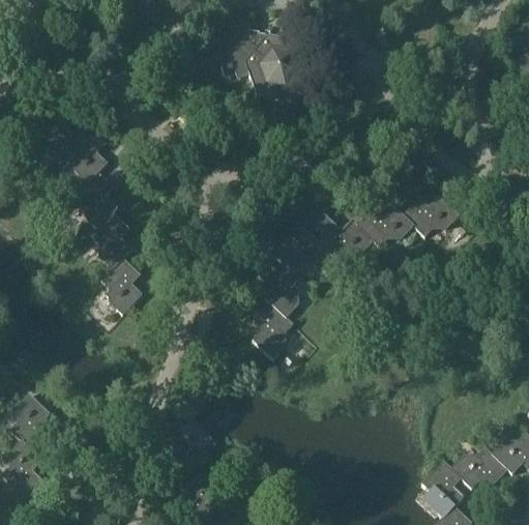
[(305,103),(319,86),(318,85),(315,90),(304,82),(313,75),(314,75),(314,73),(313,73),(302,42),(302,41),(301,40),(300,40),(268,35),(268,34),(266,35),(238,30),(231,38),(238,45),(230,55),(238,78),(250,74),(257,93),(256,94),(258,95),(258,94),(290,99),(291,101),(293,100),(292,99),(296,94),(305,103)]
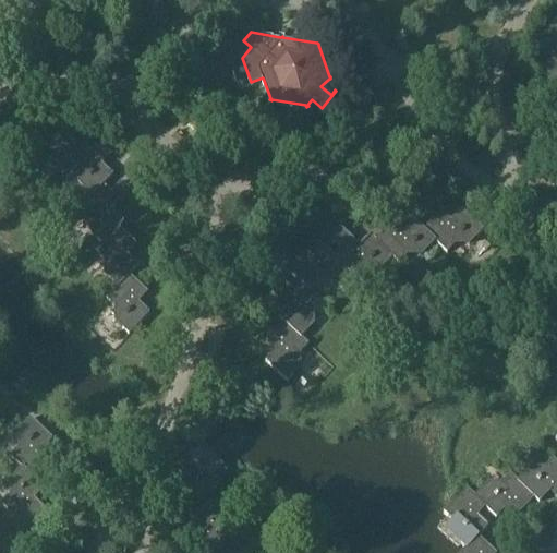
[(556,96),(548,106),(556,113),(556,76),(556,75),(546,85),(551,89),(555,85),(556,87),(556,96)]
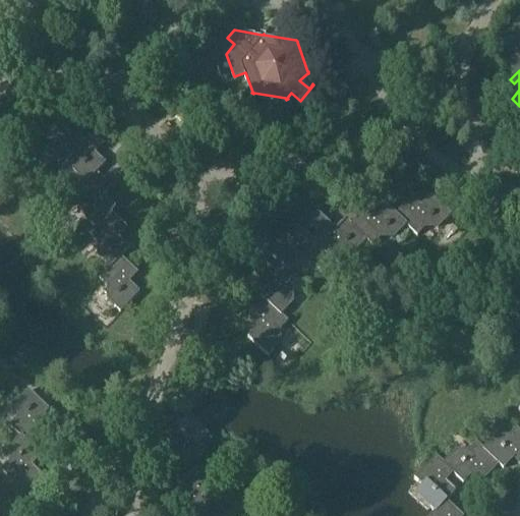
[(40,117),(36,121),(36,122),(20,138),(21,138),(34,151),(48,150),(56,158),(66,147),(66,146),(76,134),(59,118),(47,130),(41,125),(44,121),(40,117)]
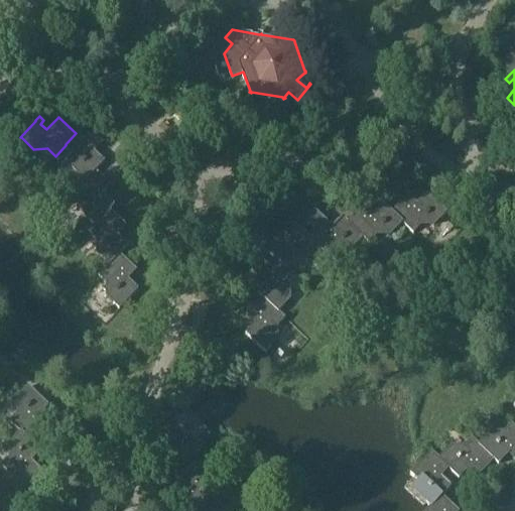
[(76,133),(66,144),(66,145),(73,151),(73,165),(85,177),(86,177),(96,166),(97,167),(105,158),(101,154),(98,157),(92,151),(104,139),(94,129),(86,122),(76,133)]
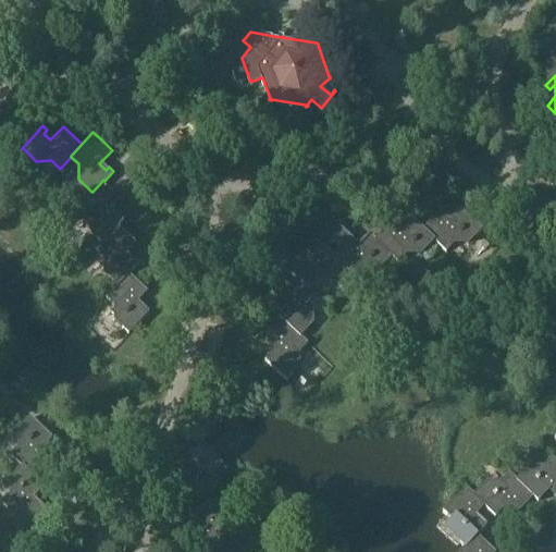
[(91,192),(81,204),(88,211),(89,227),(102,240),(119,223),(120,223),(124,219),(120,215),(116,218),(109,211),(132,187),(121,178),(111,187),(104,181),(103,180),(93,192),(91,192)]
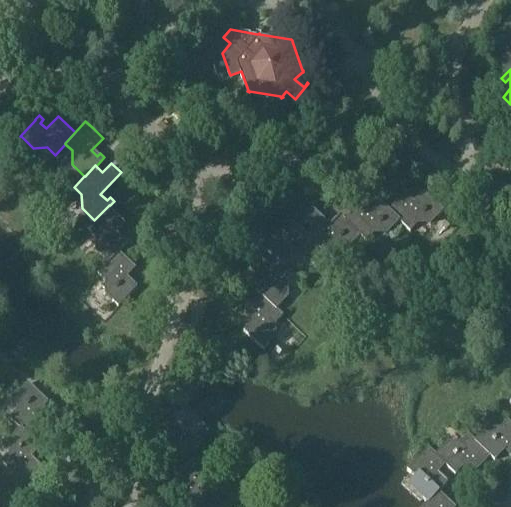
[(390,206),(389,207),(400,217),(400,218),(411,228),(418,221),(432,220),(444,207),(424,188),(420,192),(424,195),(418,202),(405,190),(390,206)]
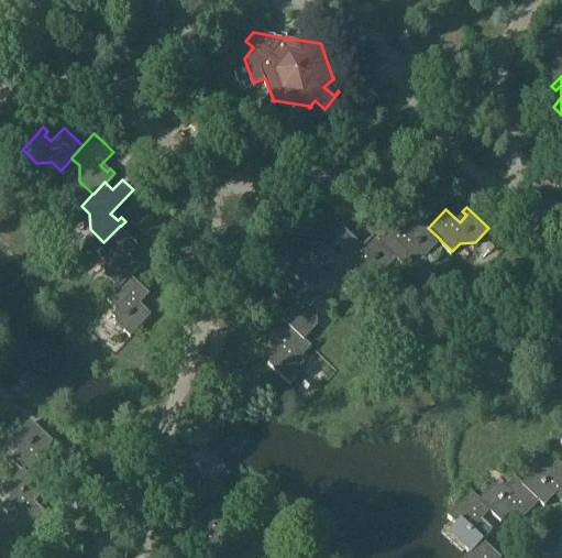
[(243,221),(246,214),(240,210),(237,219),(243,221)]
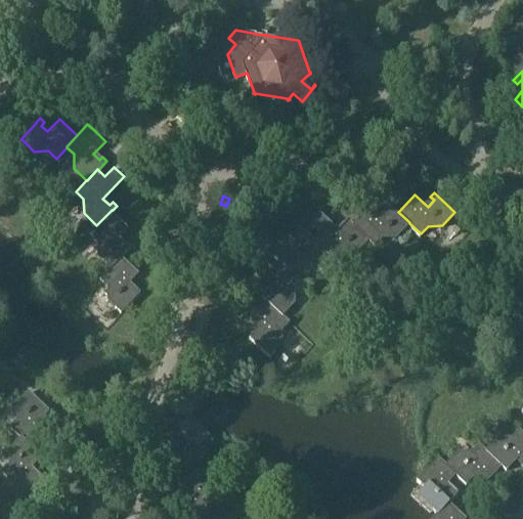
[(354,221),(353,222),(369,238),(376,244),(383,235),(392,235),(397,235),(409,223),(409,222),(398,212),(399,211),(392,205),(389,203),(386,207),(389,210),(383,217),(371,205),(354,221)]
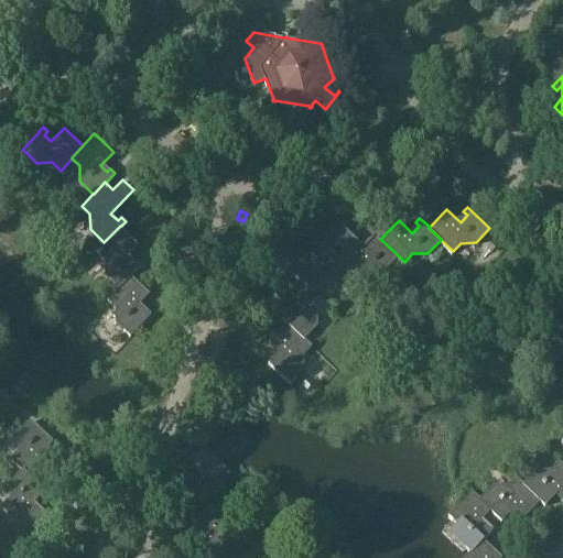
[(139,243),(121,226),(120,226),(104,242),(97,249),(105,258),(106,272),(119,285),(120,286),(131,273),(132,274),(141,264),(137,260),(133,264),(126,258),(139,243)]
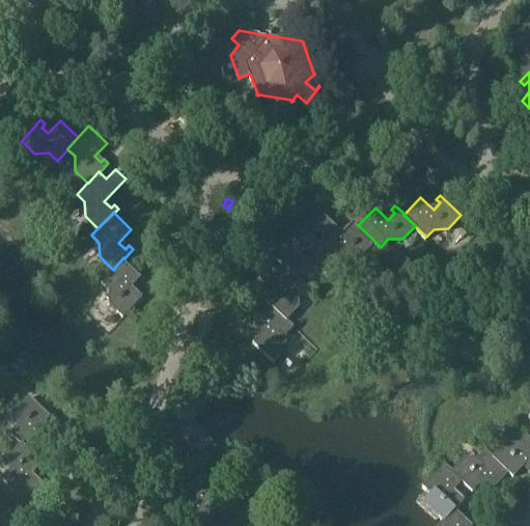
[(325,213),(314,223),(325,232),(317,240),(329,251),(340,261),(347,254),(362,253),(374,241),(358,225),(359,224),(354,220),(350,224),(354,228),(347,234),(334,222),(325,213)]
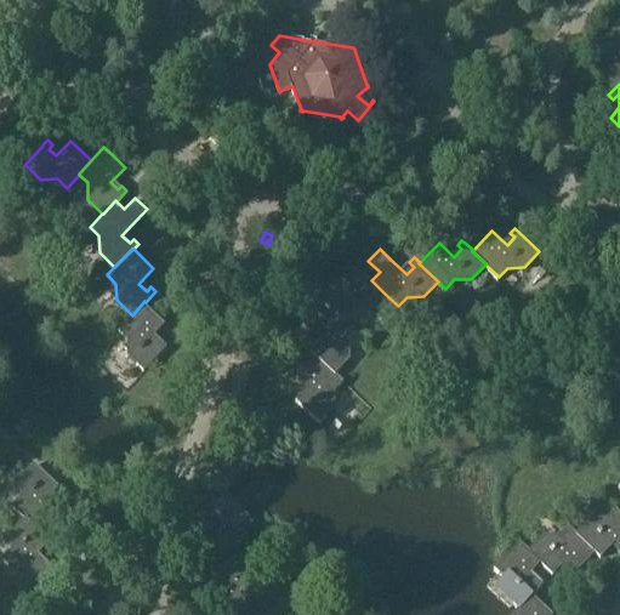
[(339,272),(318,292),(331,306),(331,305),(345,318),(346,318),(353,309),(370,308),(385,294),(371,280),(360,269),(356,274),(360,279),(353,286),(339,272)]
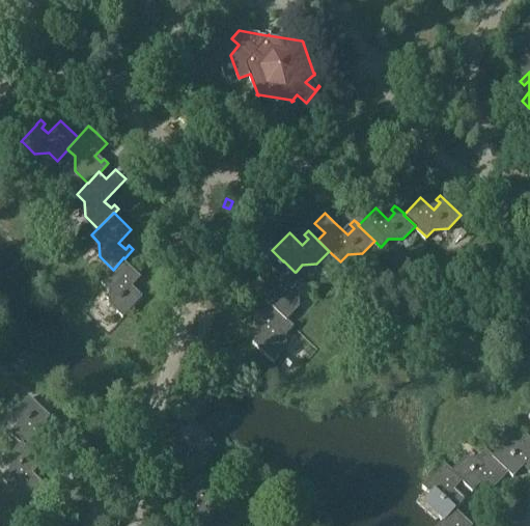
[(113,270),(112,269),(102,280),(109,287),(110,302),(123,315),(143,294),(139,291),(136,294),(129,287),(141,275),(124,258),(123,257),(113,270)]
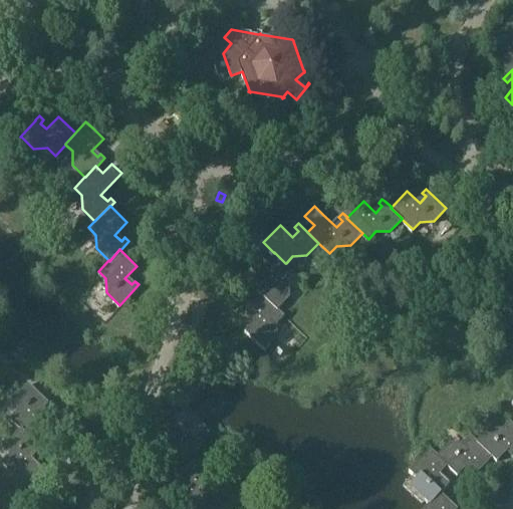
[(258,251),(248,261),(258,270),(271,282),(265,288),(261,284),(257,288),(262,293),(262,292),(278,307),(290,295),(290,281),(297,273),(286,263),(285,263),(274,252),(274,253),(267,260),(258,251)]
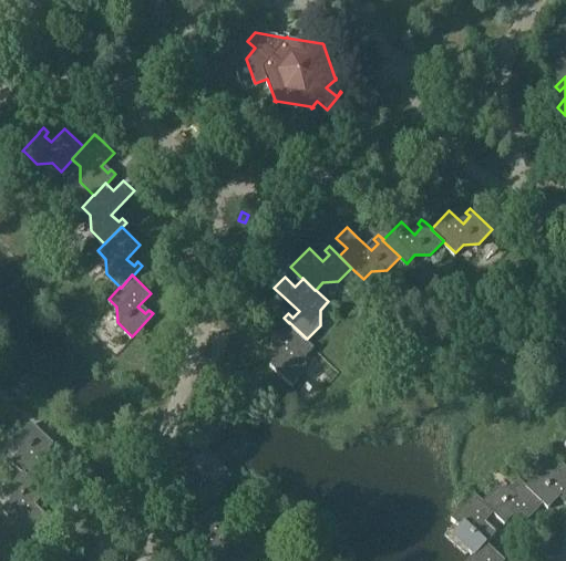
[(275,357),(270,362),(292,384),(307,369),(306,354),(315,345),(307,339),(289,322),(289,323),(271,342),(285,355),(279,362),(275,357)]
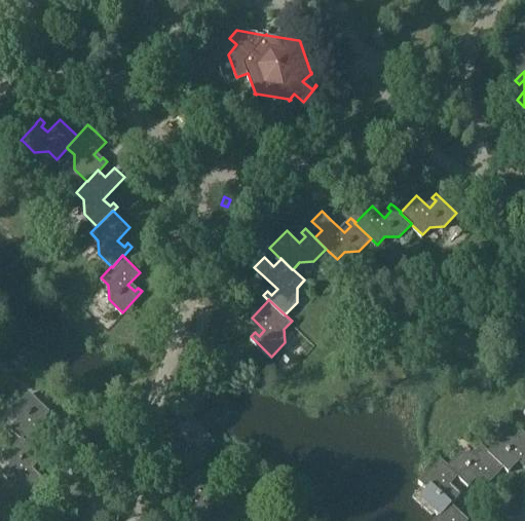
[(17,418),(10,426),(14,431),(22,437),(22,436),(33,447),(34,447),(49,431),(50,430),(37,417),(43,411),(46,414),(50,410),(30,391),(17,404),(17,418)]
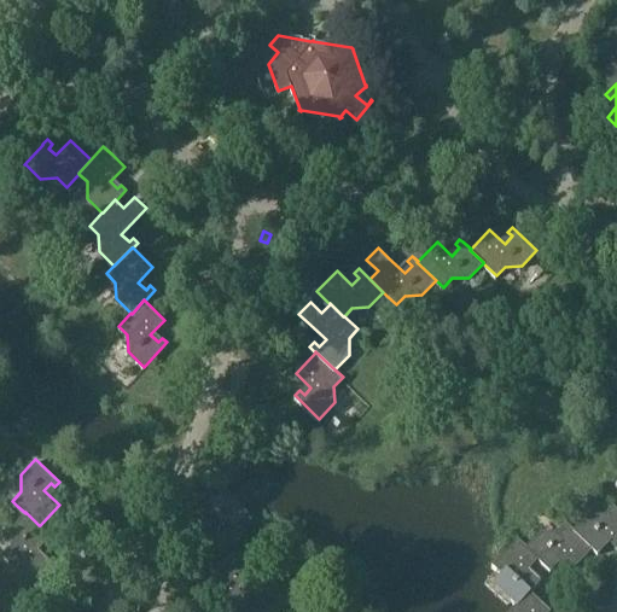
[(575,528),(574,528),(593,546),(593,547),(598,552),(603,547),(598,542),(605,535),(616,546),(616,505),(613,502),(611,506),(605,512),(588,512),(575,528)]
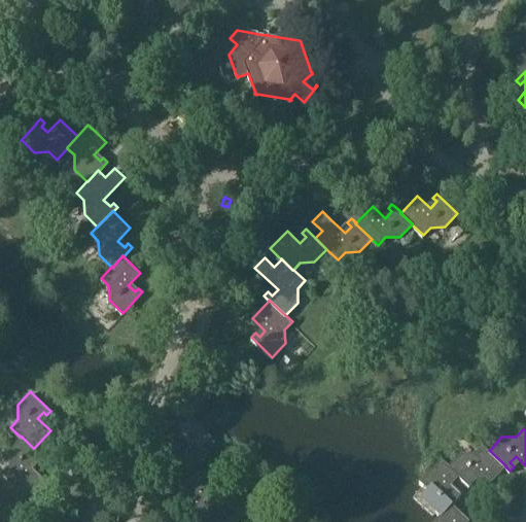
[(9,464),(2,473),(8,479),(9,478),(26,493),(32,486),(42,495),(51,485),(42,476),(29,463),(35,457),(39,460),(43,456),(34,448),(33,448),(22,437),(22,438),(9,450),(9,464)]
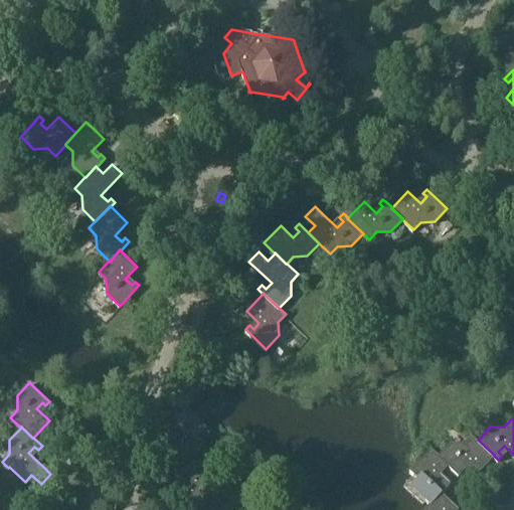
[(439,454),(449,464),(448,464),(459,474),(463,470),(459,467),(465,460),(478,472),(494,456),(494,455),(478,440),(479,440),(472,434),(465,441),(451,442),(439,454)]
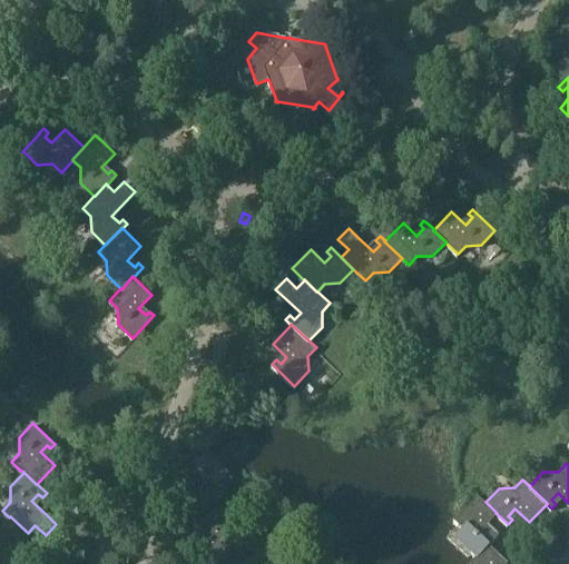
[(478,494),(454,518),(463,527),(463,543),(477,555),(489,543),(490,543),(499,533),(494,528),(491,533),(483,526),(496,513),(497,513),(486,502),(478,494)]
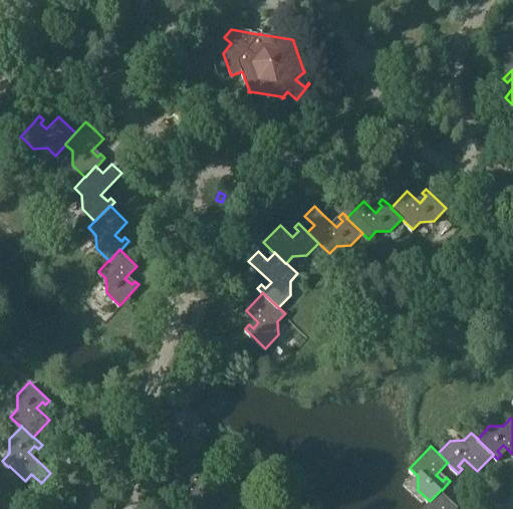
[(178,489),(169,499),(179,508),(188,499),(194,505),(195,506),(210,490),(216,484),(209,477),(208,463),(196,451),(185,462),(176,471),(180,474),(183,471),(190,477),(178,489)]
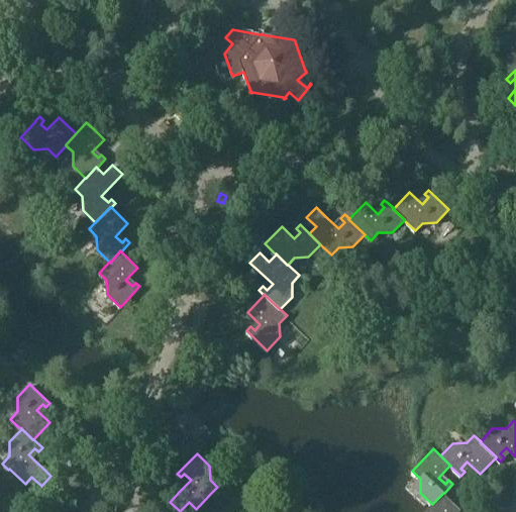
[(29,488),(25,484),(9,469),(8,470),(0,478),(0,511),(23,511),(29,507),(16,495),(22,489),(26,492),(29,488)]
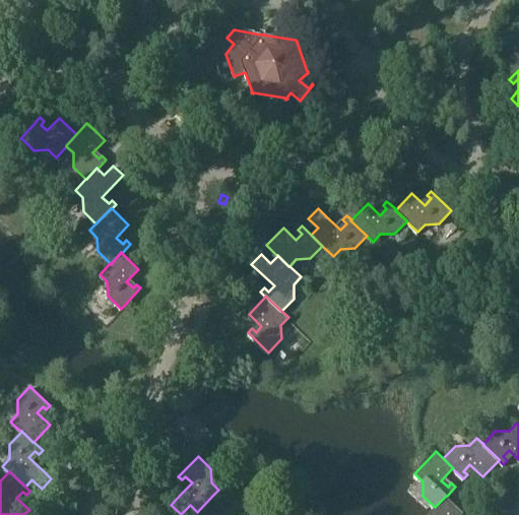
[(224,514),(225,508),(212,496),(197,512),(196,511),(192,514),(224,514)]
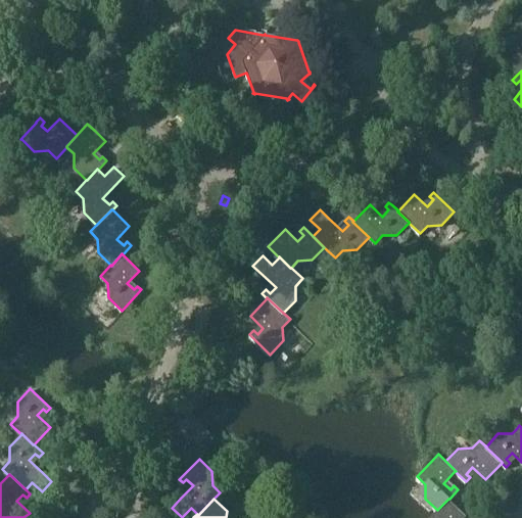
[(437,510),(429,517),(463,517),(466,515),(449,499),(448,499),(437,510)]
